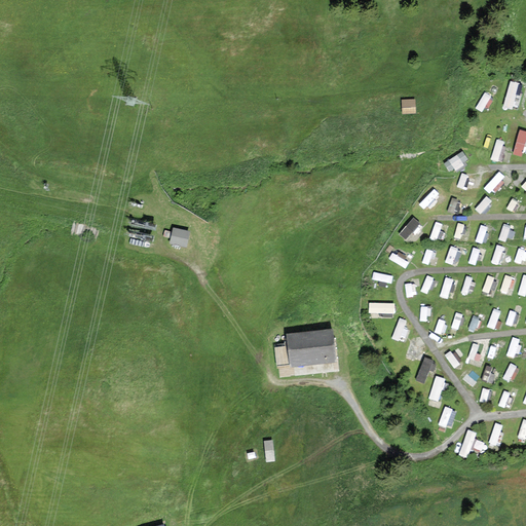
[(504,105),(512,107),(514,96),(519,98),(522,83),(510,80),(504,105)]
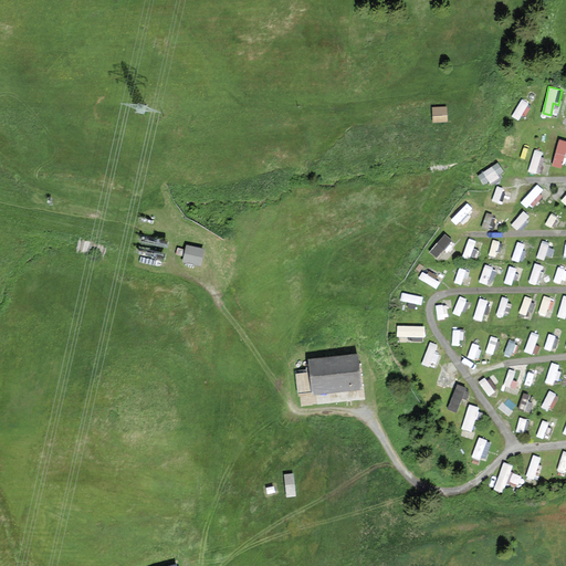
[(446,105),(430,107),(432,122),(447,121),(446,105)]
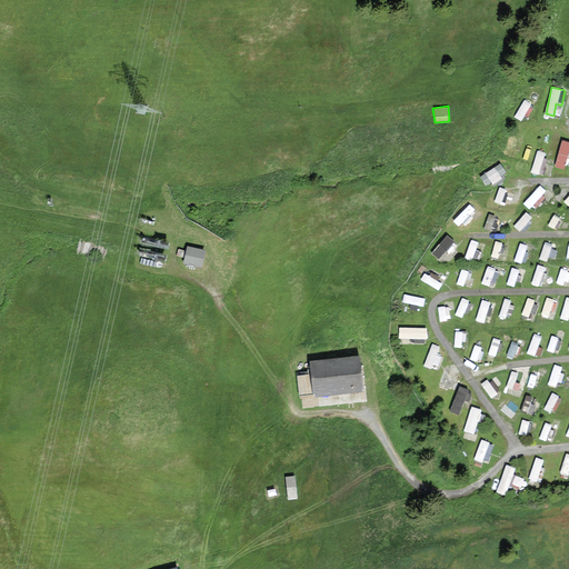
[(555,165),(566,168),(568,158),(568,141),(561,139),(555,165)]
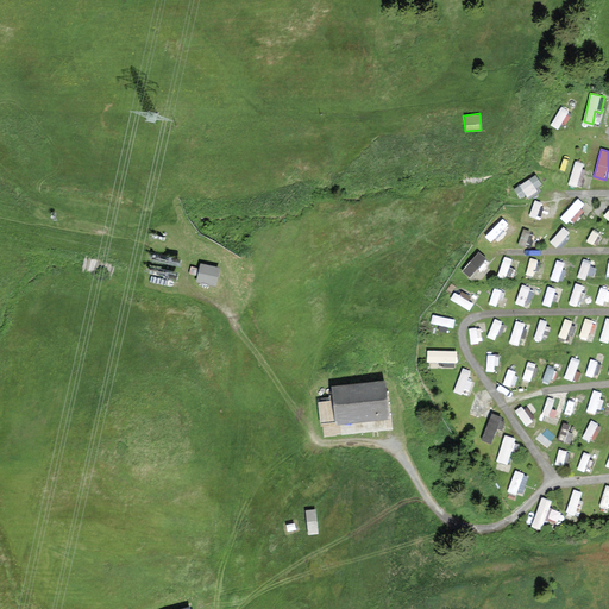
[(573,161),(571,183),(578,184),(582,162),(573,161)]
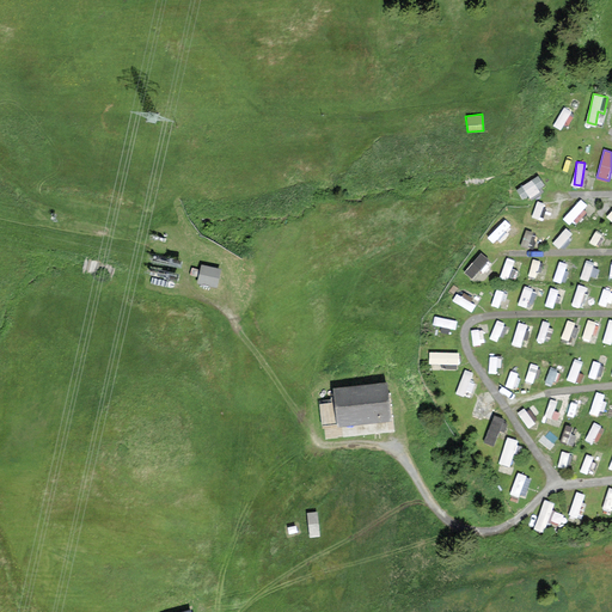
[(516,188),(524,200),(545,185),(538,175),(516,188)]
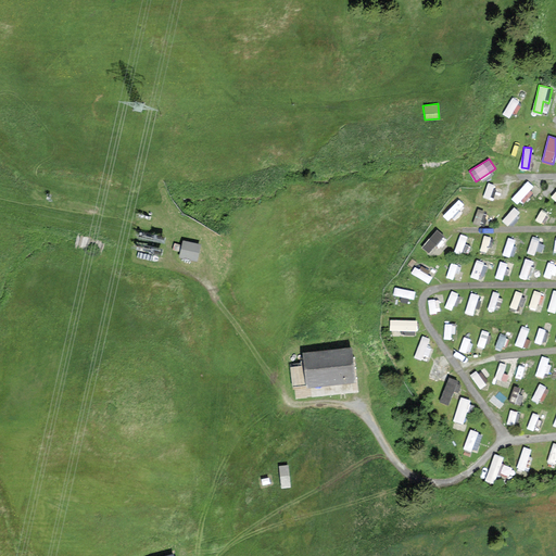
[(513,197),(522,205),(538,189),(528,180),(513,197)]
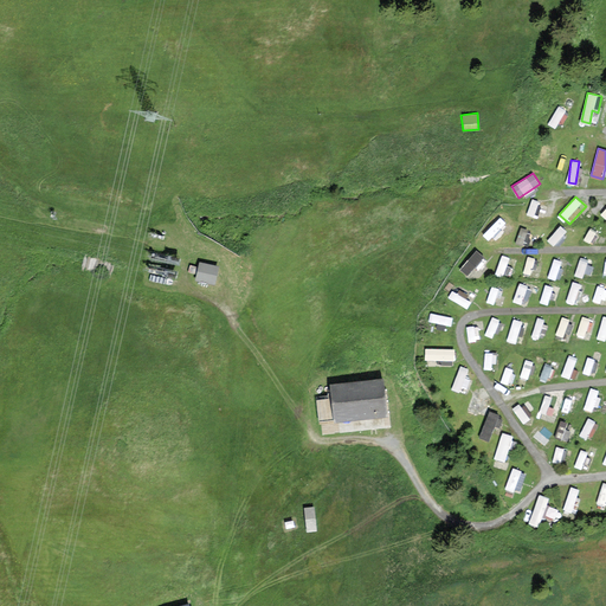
[(474,249),(461,270),(470,276),(482,253),(474,249)]
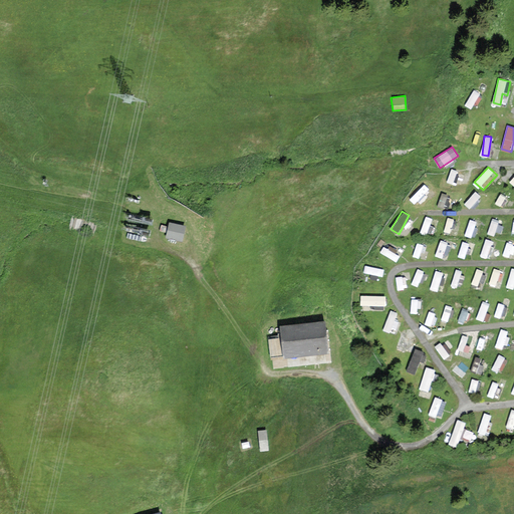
[(421,232),(426,234),(431,218),(426,216),(421,232)]
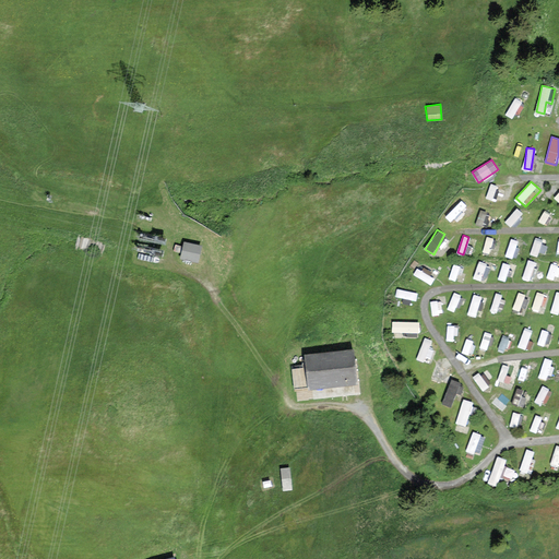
[(200,248),(185,245),(181,258),(198,261),(200,248)]
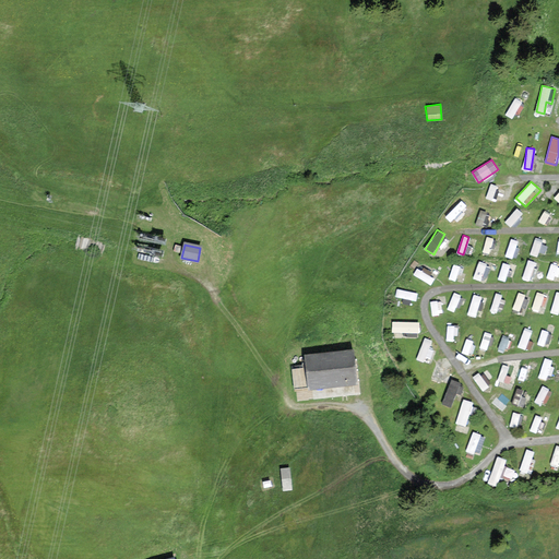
[(479,261),(473,276),(485,281),(491,265),(479,261)]
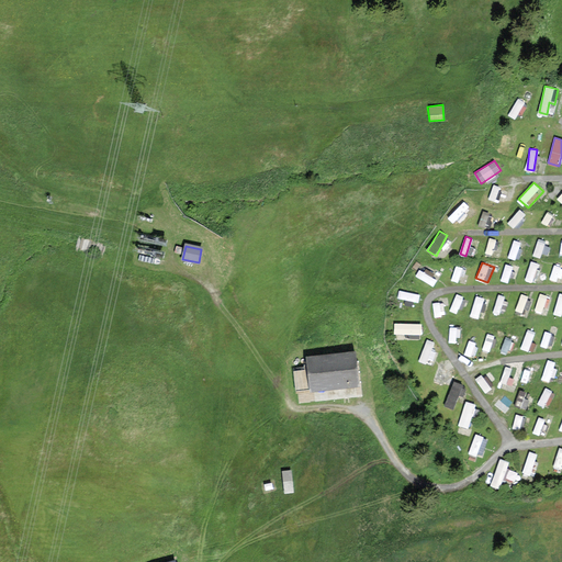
[(394,333),(422,333),(420,322),(394,323),(394,333)]
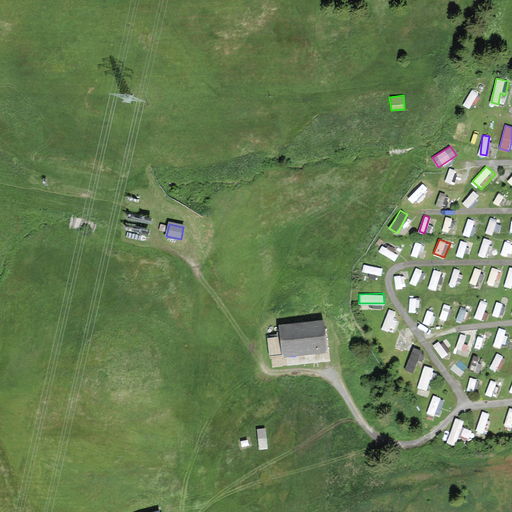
[(388,308),(383,326),(392,329),(397,311),(388,308)]
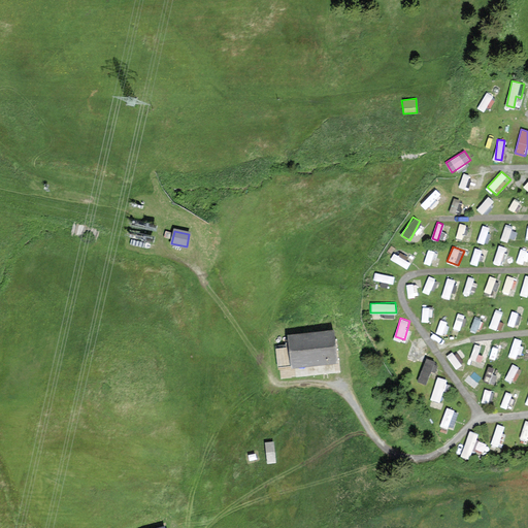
[(331,333),(290,337),(293,367),(334,363),(331,333)]
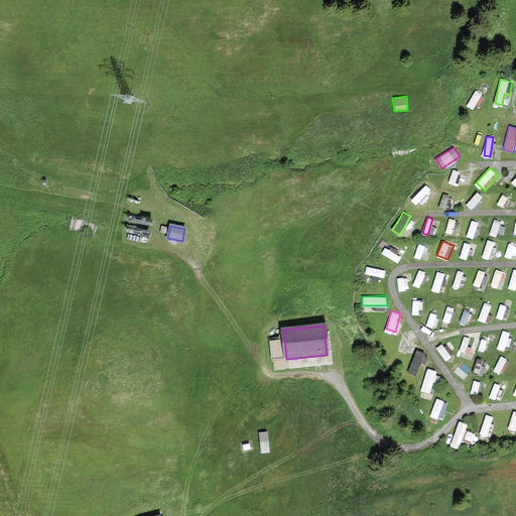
[(398,346),(407,350),(412,336),(403,333),(398,346)]
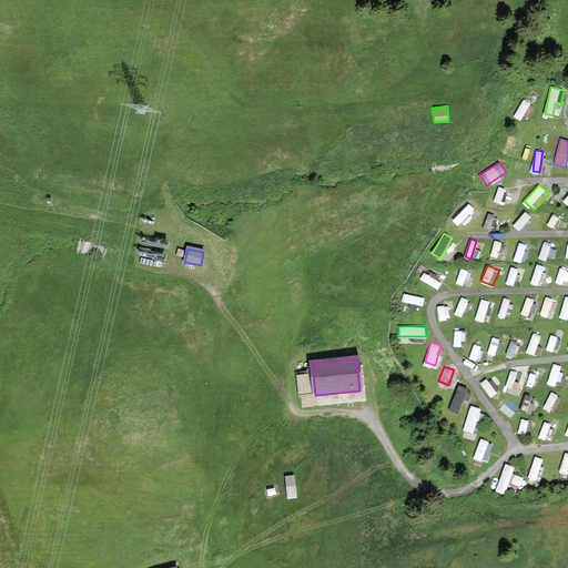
[(459,384),(449,408),(458,413),(469,387),(459,384)]
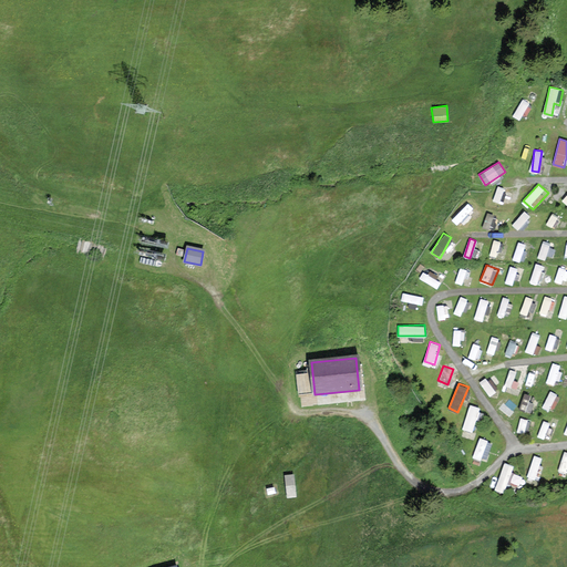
[(470,403),(463,429),(473,432),(480,406),(470,403)]
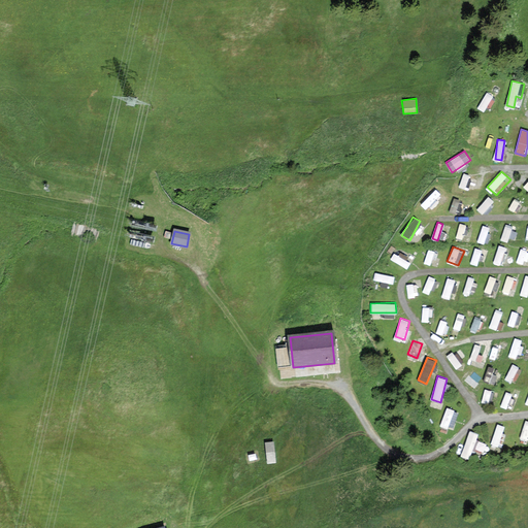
[(441,425),(454,428),(458,409),(446,406),(441,425)]
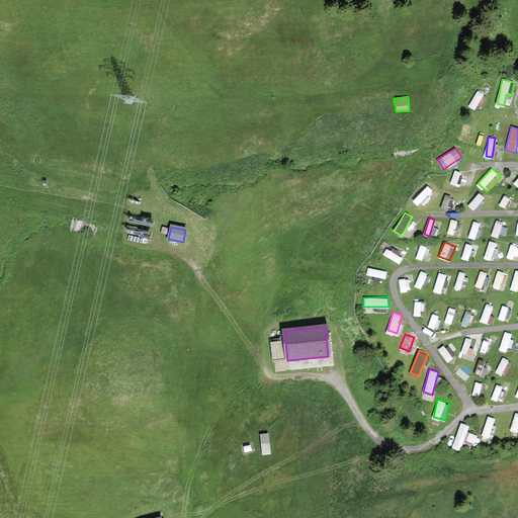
[(488,415),(482,434),(488,437),(495,417),(488,415)]
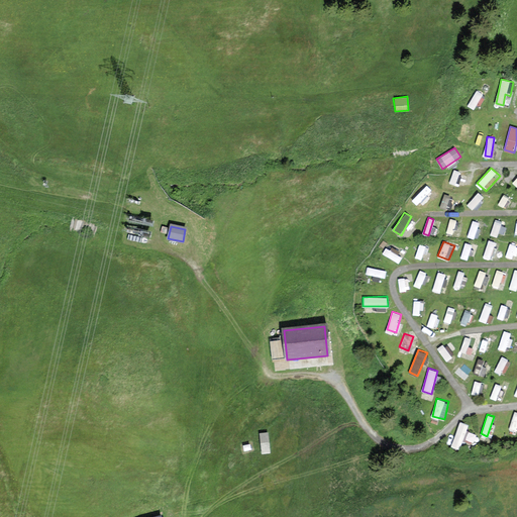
[(467,431),(469,423),(458,420),(451,446),(460,449),(463,438),(475,441),(477,434),(467,431)]
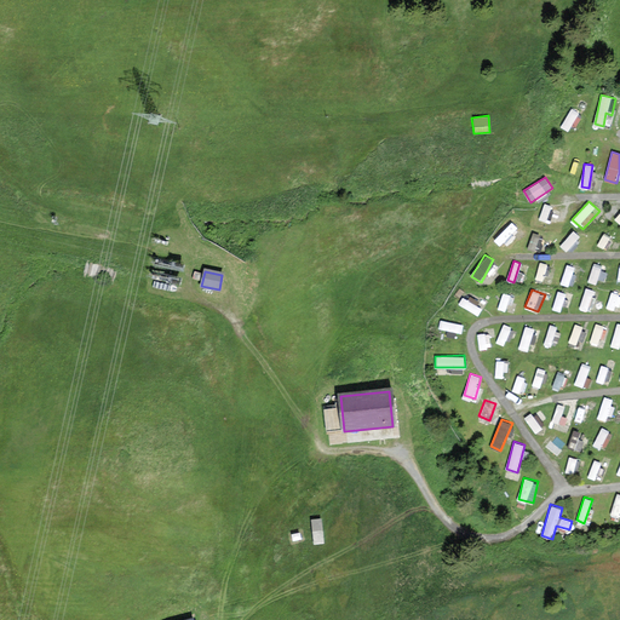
[(323,544),(321,520),(313,521),(315,544),(323,544)]
